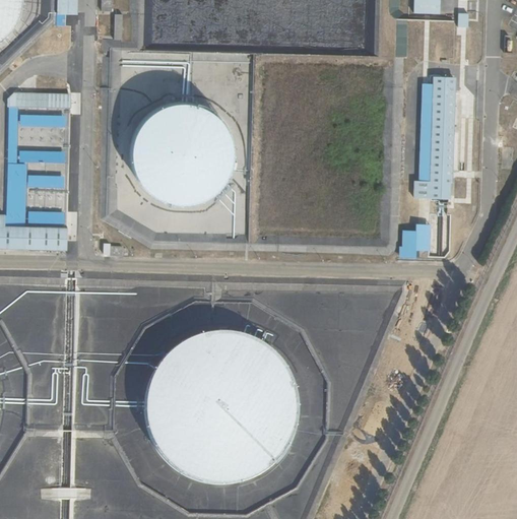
[(0,42),(4,39),(8,35),(12,29),(15,23),(18,18),(20,12),(21,5),(21,0),(0,0),(0,42)]
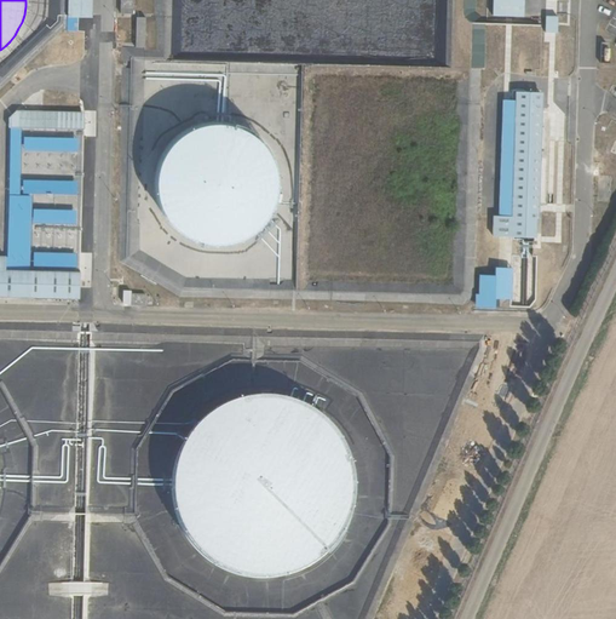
[(64,0),(64,16),(90,16),(88,0),(64,0)]
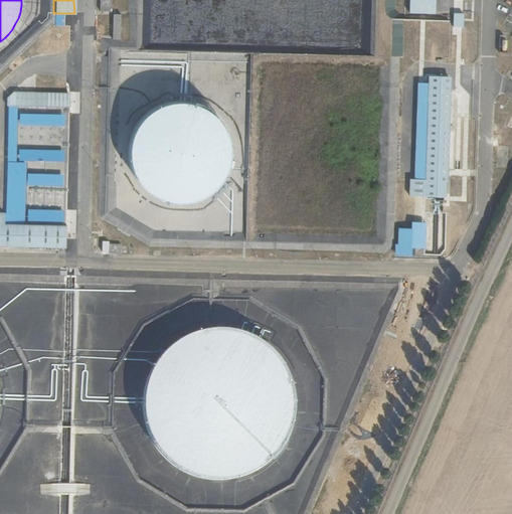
[(108,11),(108,0),(97,0),(97,11),(108,11)]
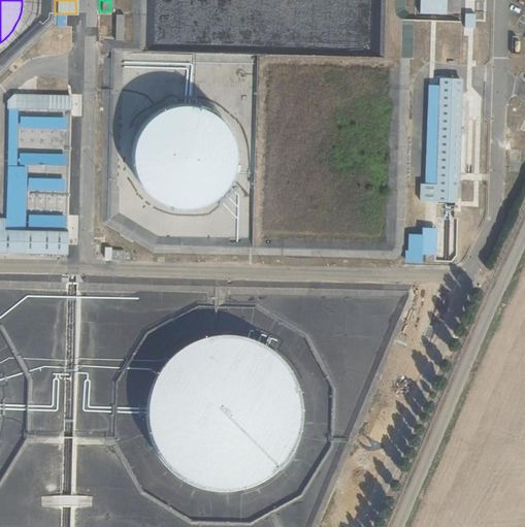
[(414,0),(414,14),(440,14),(440,0),(414,0)]
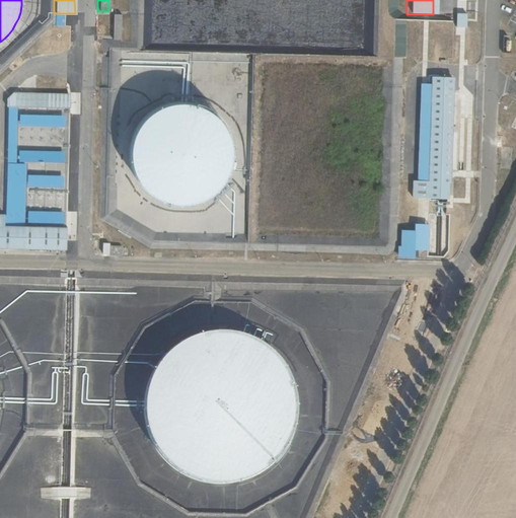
[(63,25),(63,17),(53,17),(53,25),(63,25)]
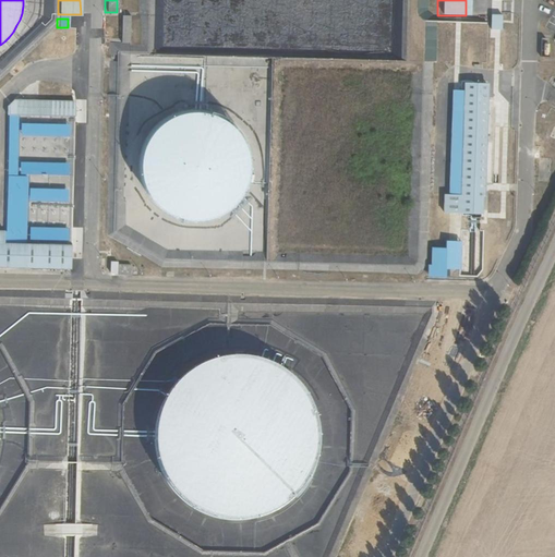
[(119,41),(127,41),(128,19),(120,19),(119,41)]
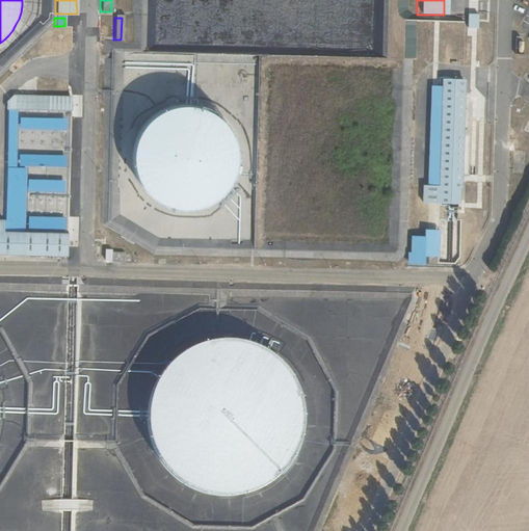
[(413,55),(472,56),(473,32),(440,32),(440,42),(408,41),(408,55),(413,55)]
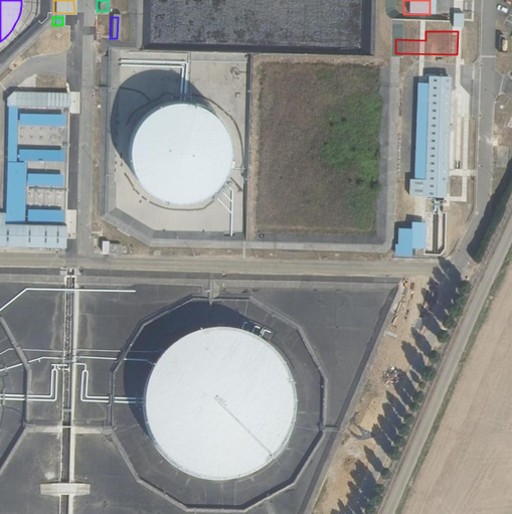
[(160,68),(160,74),(167,73),(167,79),(173,78),(173,67),(160,68)]
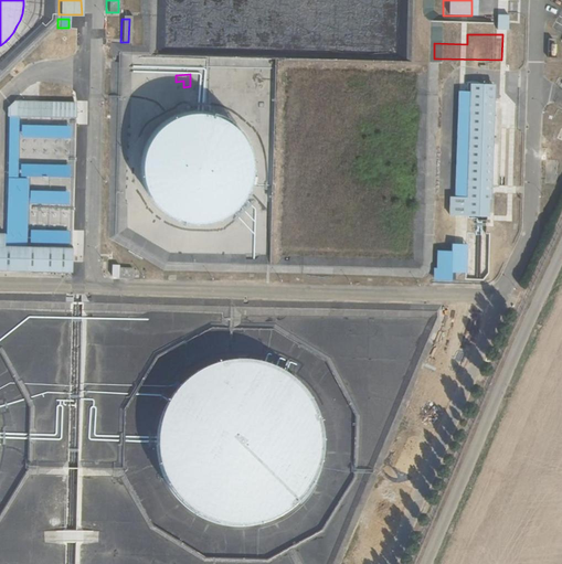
[(489,84),(465,84),(465,103),(459,104),(458,116),(466,117),(464,197),(447,197),(446,216),(484,217),(485,198),(487,198),(489,84)]
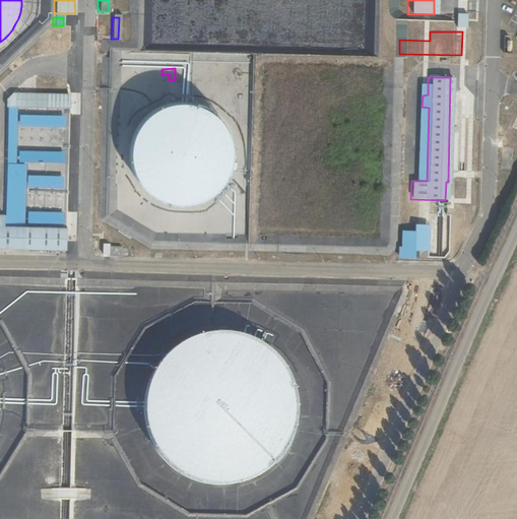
[(194,107),(188,106),(181,105),(176,105),(170,107),(164,108),(157,111),(152,114),(147,118),(142,122),(138,127),(135,132),(133,138),(131,144),(129,150),(129,156),(129,163),(130,169),(132,175),(135,181),(138,186),(141,191),(146,195),(151,199),(156,203),(162,205),(168,207),(174,208),(181,209),(188,209),(194,207),(200,206),(205,203),(211,200),(215,196),(220,192),(224,187),(228,181),(230,176),(232,170),(233,164),(234,157),(233,150),(232,144),(230,138),(228,133),(224,127),(220,123),(215,118),(211,114),(205,111),(200,109),(194,107)]
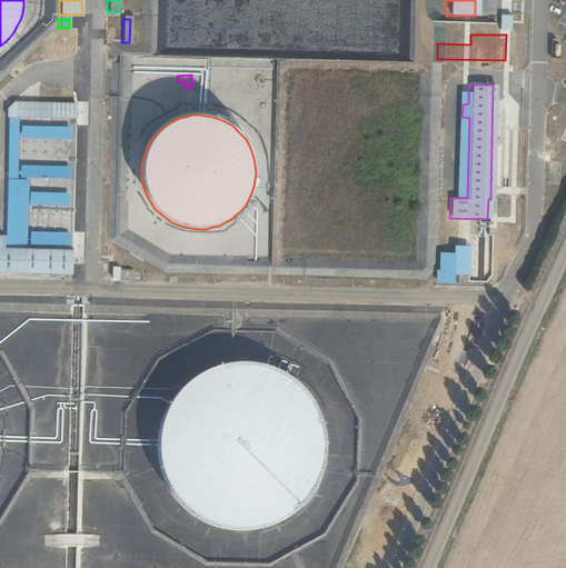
[(0,271),(70,275),(71,249),(2,247),(2,235),(0,235),(0,271)]
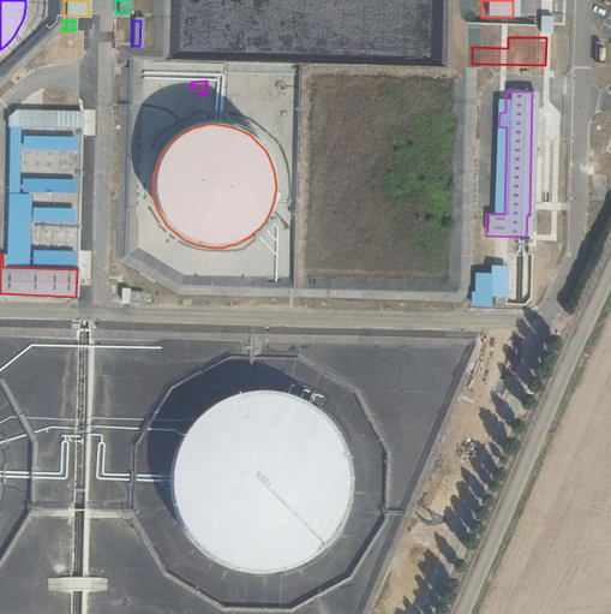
[(469,272),(468,305),(487,307),(487,296),(503,297),(504,264),(486,263),(486,272),(469,272)]
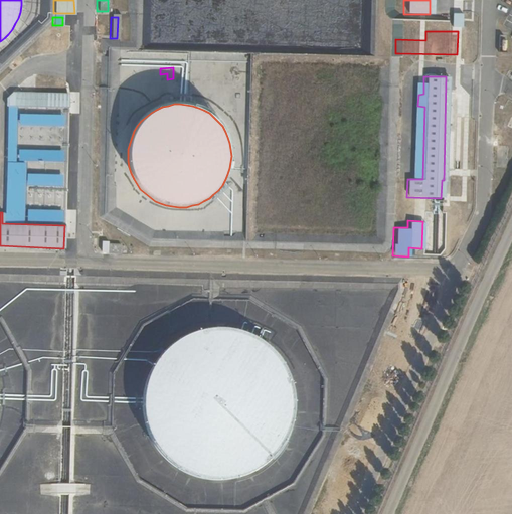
[(105,253),(118,253),(118,242),(105,242),(105,253)]
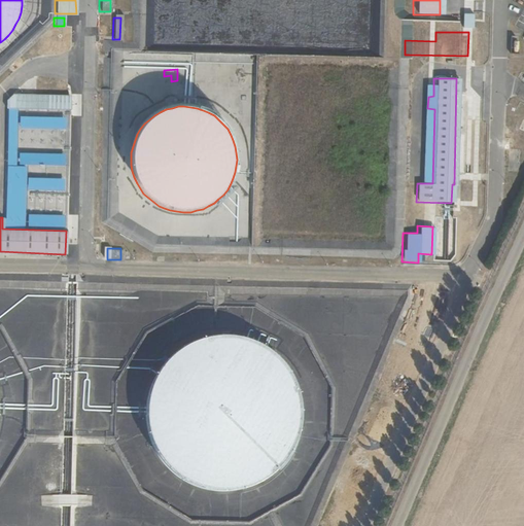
[(249,337),(240,335),(231,334),(224,334),(215,334),(207,336),(198,339),(189,342),(182,347),(175,352),(168,359),(163,366),(158,374),(154,382),(151,391),(149,400),(149,409),(149,418),(151,427),(153,436),(158,445),(162,452),(167,459),(174,466),(180,472),(188,477),(197,481),(205,484),(214,486),(233,486),(241,485),(250,483),(258,479),(267,475),(274,469),(281,463),(286,456),(291,449),(295,441),(299,431),(301,423),(302,414),(302,405),(301,395),(299,387),(295,378),(291,370),(286,362),(280,356),(273,350),(266,345),(257,340),(249,337)]
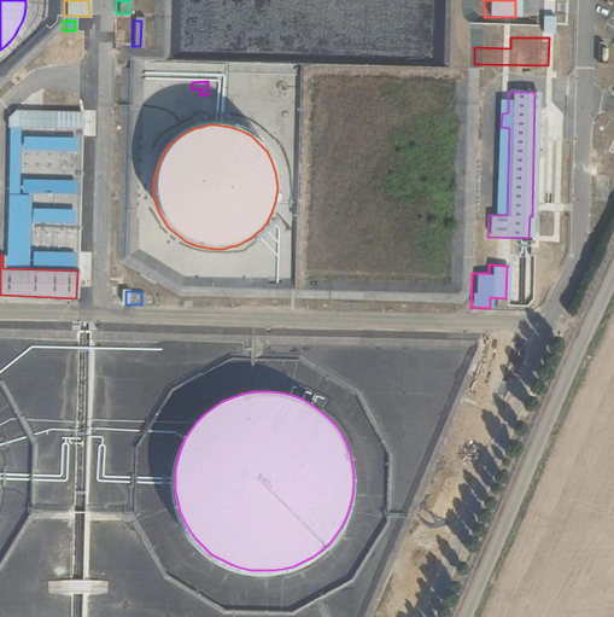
[(0,616),(22,616),(17,604),(15,616),(5,616),(0,605),(0,616)]
